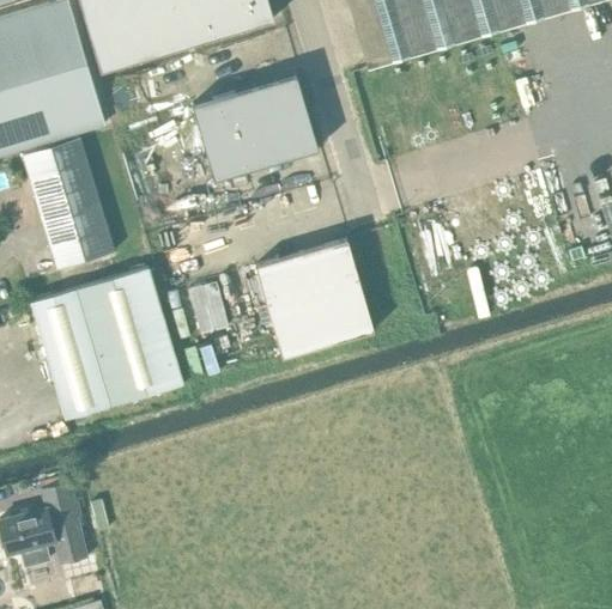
[(61,0),(0,18),(0,158),(107,126),(68,0),(61,0)]
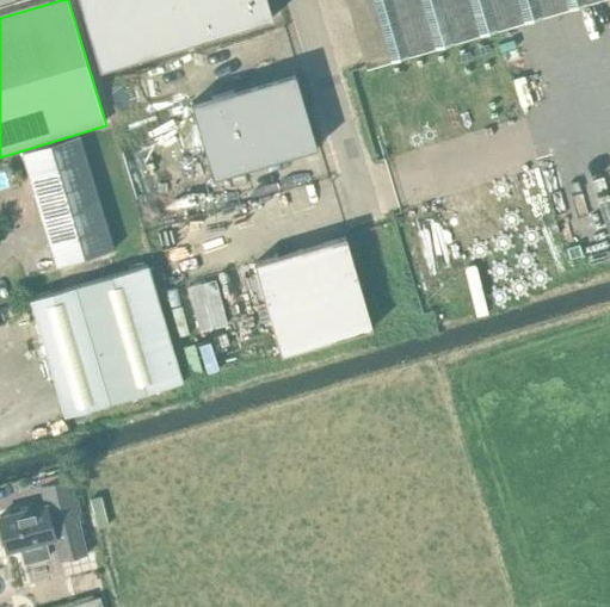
[(79,0),(100,72),(273,20),(266,0),(79,0)]
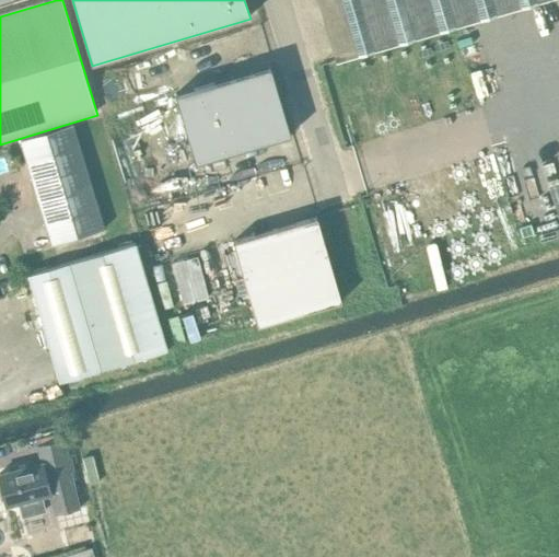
[(318,0),(337,60),(337,61),(337,62),(548,0),(318,0)]
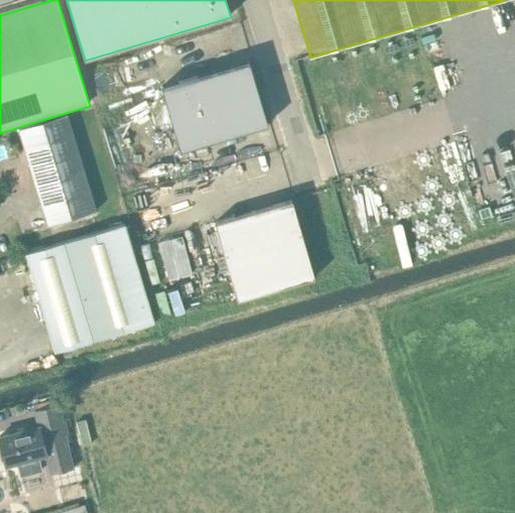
[(250,65),(162,91),(180,152),(268,126),(250,65)]
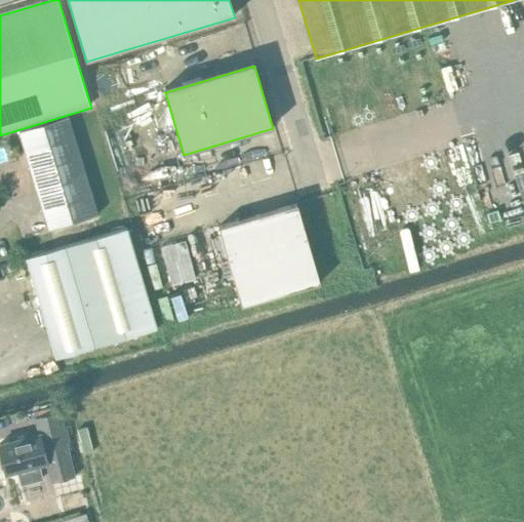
[(19,133),(48,231),(99,215),(70,118),(19,133)]
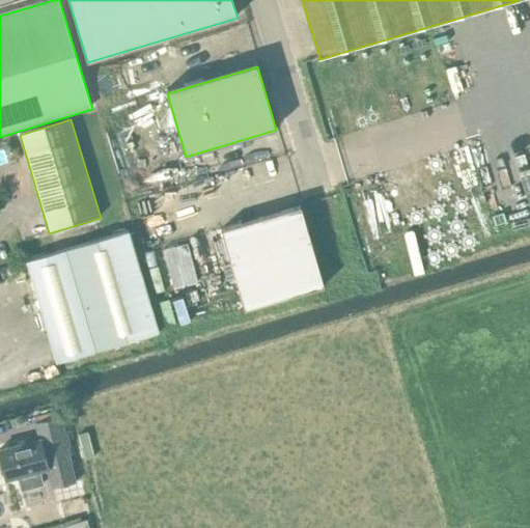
[(301,209),(221,231),(245,311),(324,287),(301,209)]
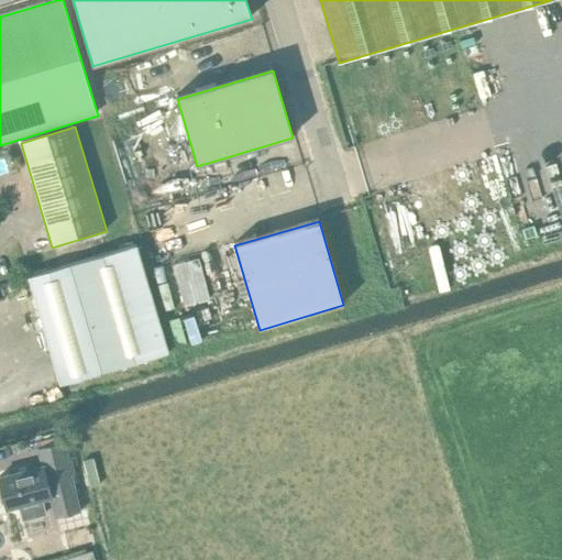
[(136,246),(70,266),(29,278),(61,385),(168,353),(136,246)]
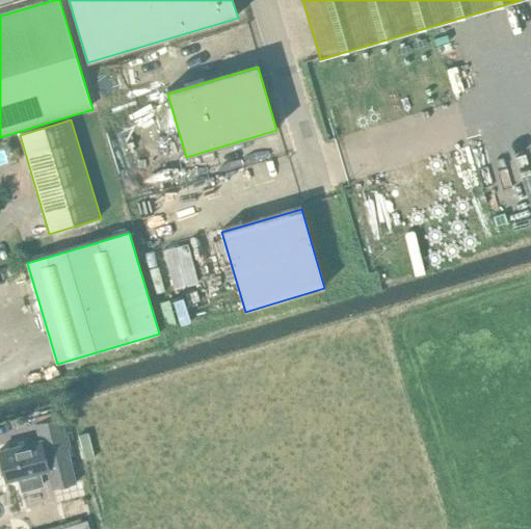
[(159,248),(144,252),(155,290),(168,287),(159,248)]
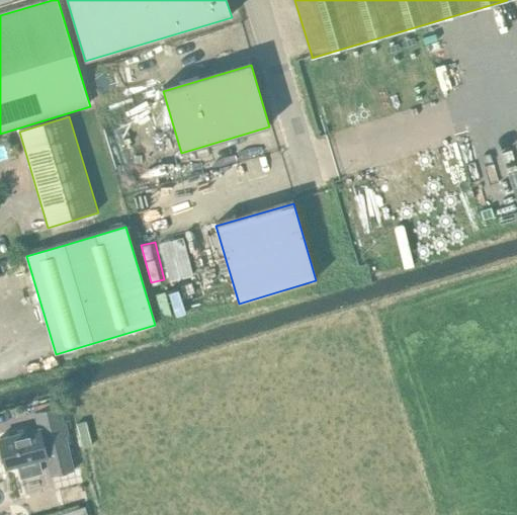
[(0,444),(6,468),(35,460),(46,458),(51,479),(76,473),(71,454),(75,453),(71,437),(70,437),(62,408),(33,415),(41,444),(32,447),(28,433),(0,440),(0,444)]
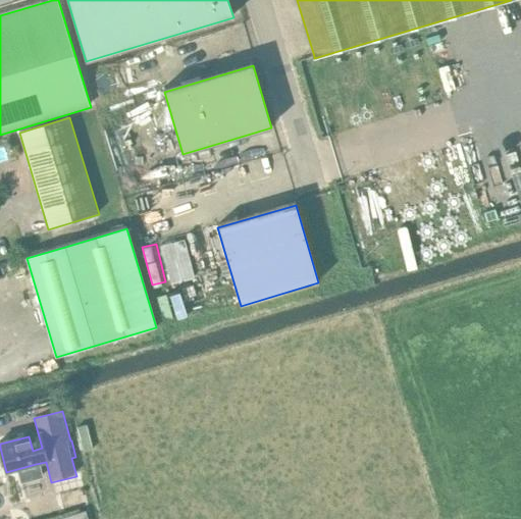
[(87,426),(77,428),(84,455),(94,452),(87,426)]
